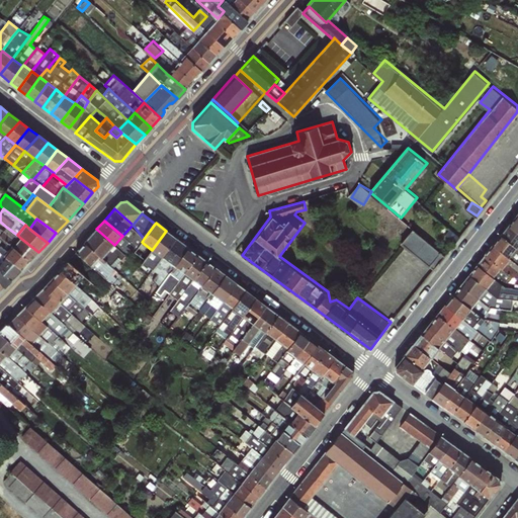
[(137,250),(143,243),(142,242),(144,239),(133,225),(122,236),(133,247),(135,249),(137,250)]
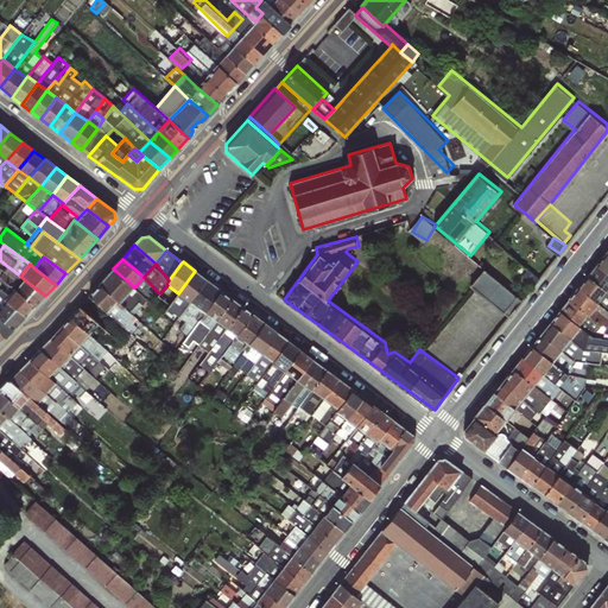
[(20,276),(7,266),(4,271),(0,268),(0,277),(17,289),(24,279),(20,276)]
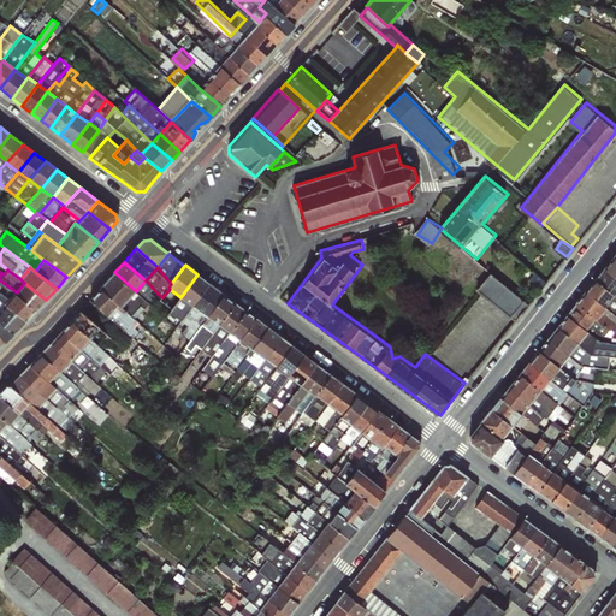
[(492,271),(478,288),(513,318),(527,301),(492,271)]
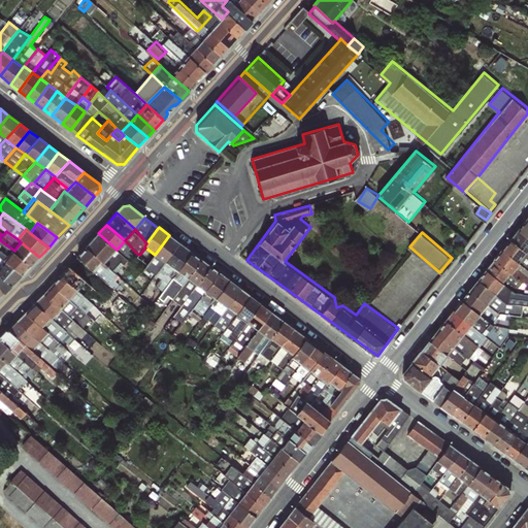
[(117,250),(98,233),(86,248),(101,262),(103,264),(117,250)]
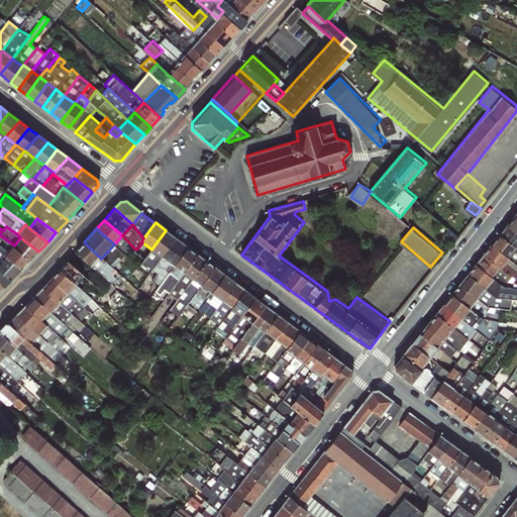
[(176,238),(166,230),(151,249),(162,256),(176,238)]
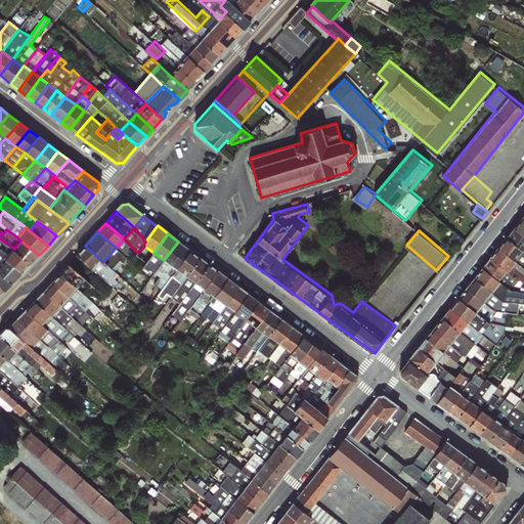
[(14,249),(0,238),(0,255),(5,260),(14,249)]
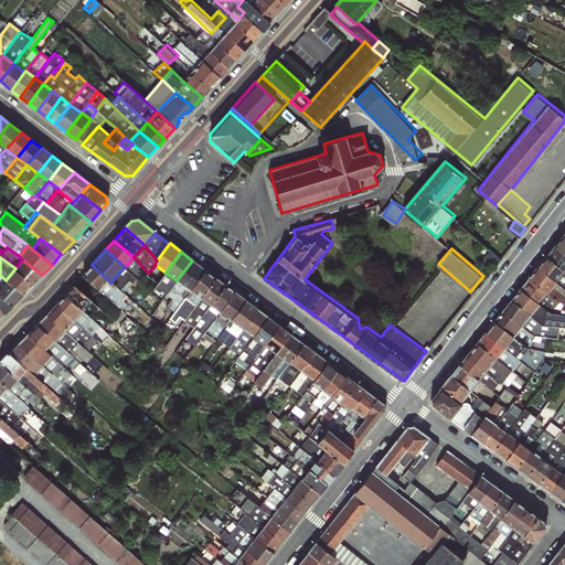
[(145,269),(134,257),(125,267),(138,281),(147,272),(145,269)]
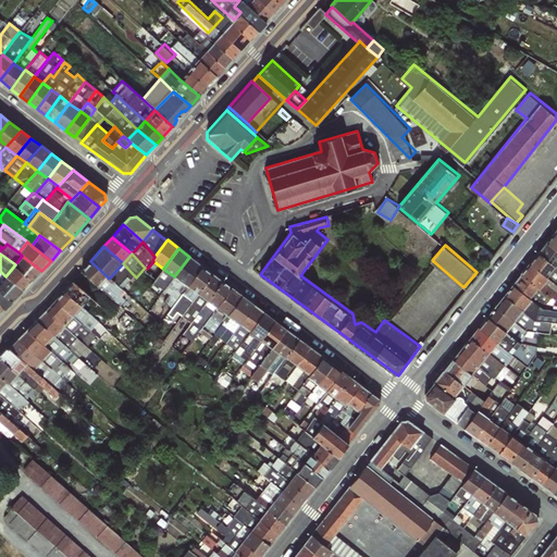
[(41,271),(22,256),(15,264),(33,281),(41,271)]
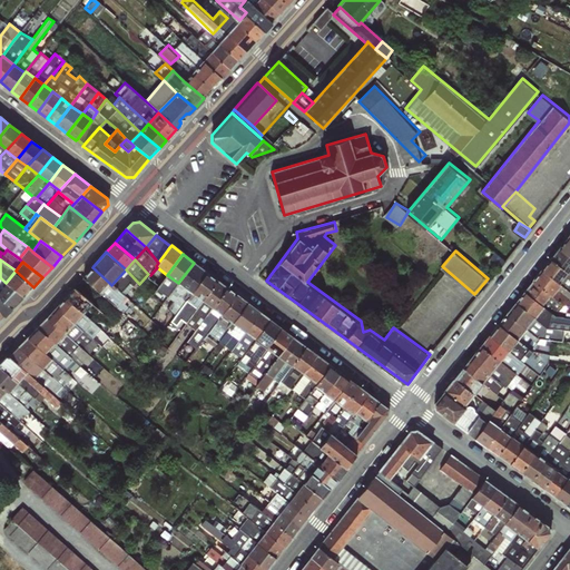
[(109,283),(92,267),(84,277),(100,293),(109,283)]
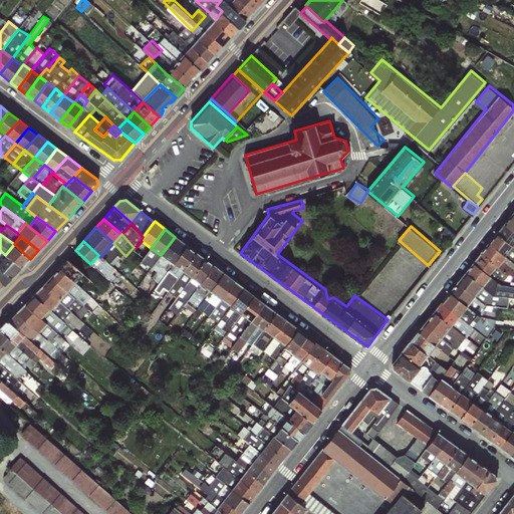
[(142,241),(136,248),(146,255),(151,248),(142,241)]
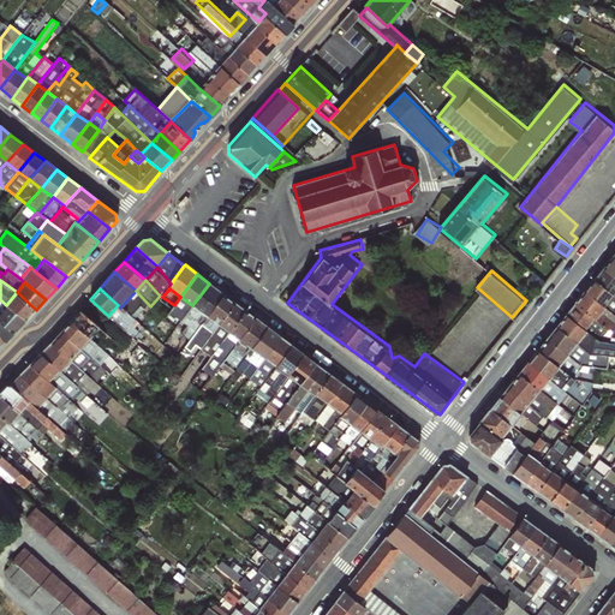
[(155,311),(150,306),(136,291),(120,308),(133,320),(139,314),(147,320),(155,311)]
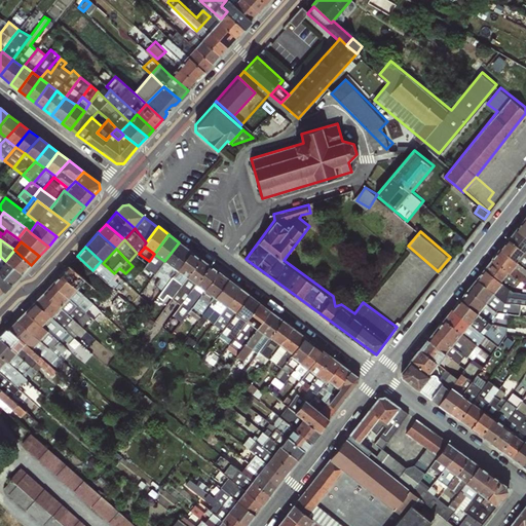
[(31,265),(14,250),(5,261),(22,274),(31,265)]
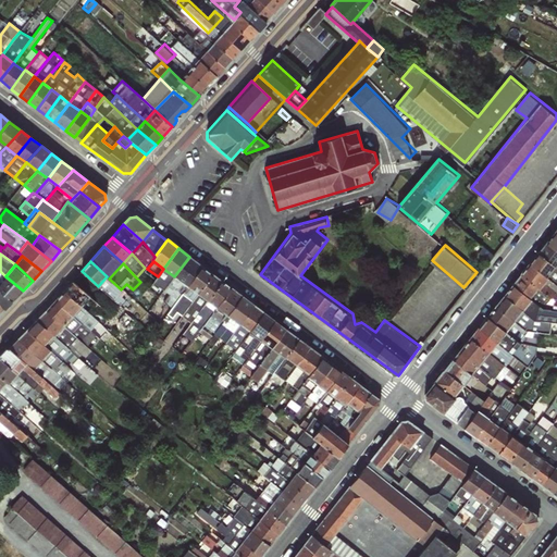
[(165,287),(174,276),(163,269),(158,276),(151,285),(147,281),(144,284),(155,294),(161,284),(165,287)]
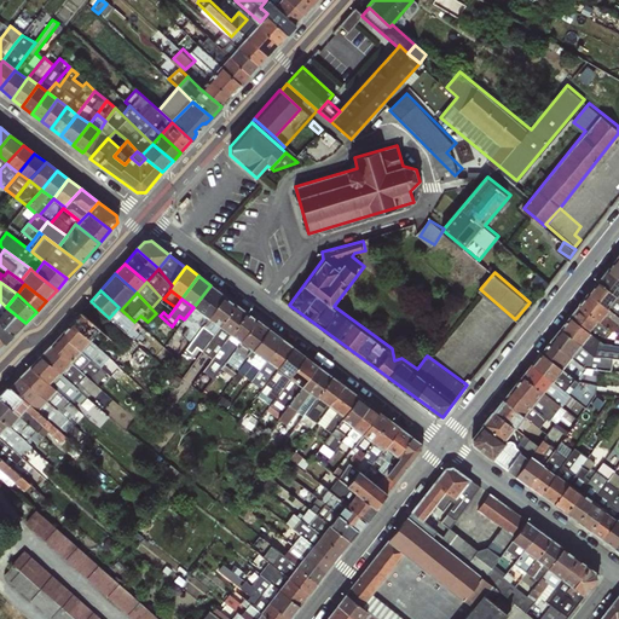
[(25,323),(6,307),(0,313),(0,323),(13,335),(25,323)]
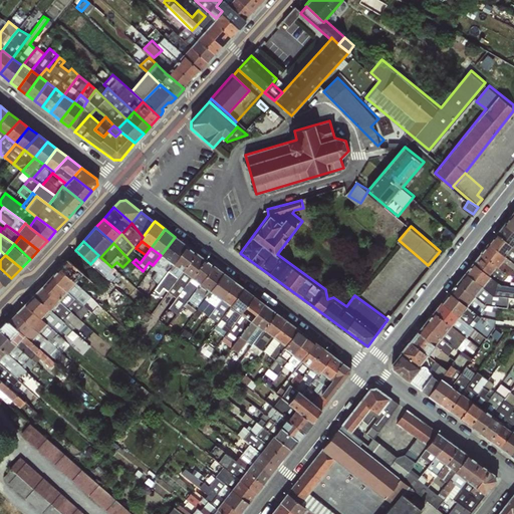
[(111,267),(100,257),(98,255),(90,264),(105,278),(110,282),(115,277),(110,272),(114,268),(111,267)]
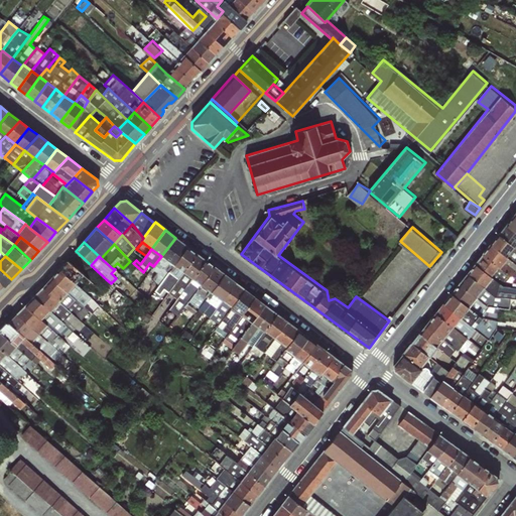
[(83,275),(67,261),(58,270),(75,283),(83,275)]
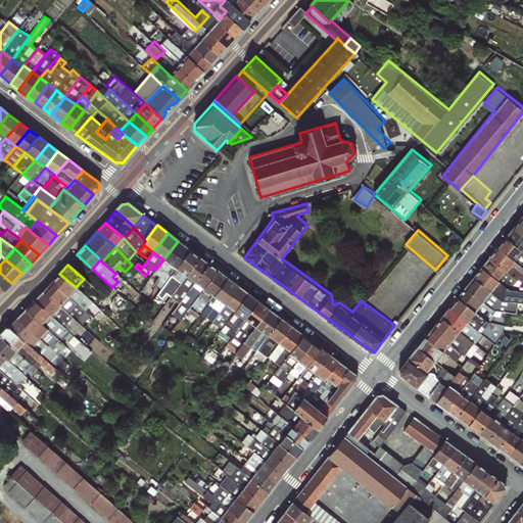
[(11,283),(0,273),(0,286),(4,290),(11,283)]
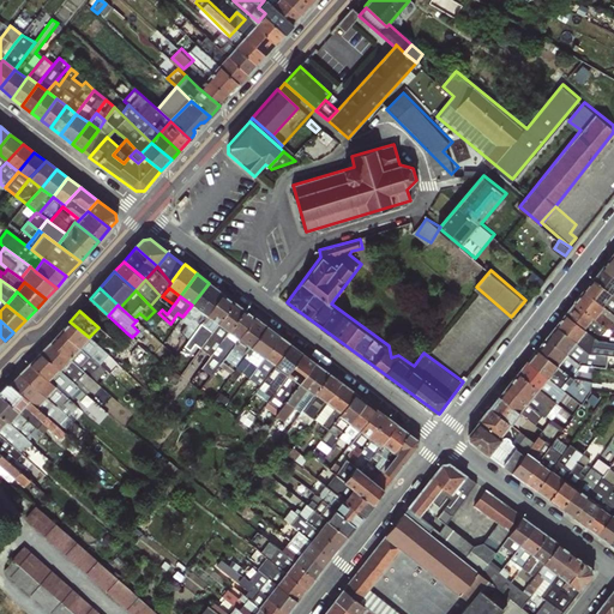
[(89,337),(70,321),(60,332),(80,348),(89,337)]
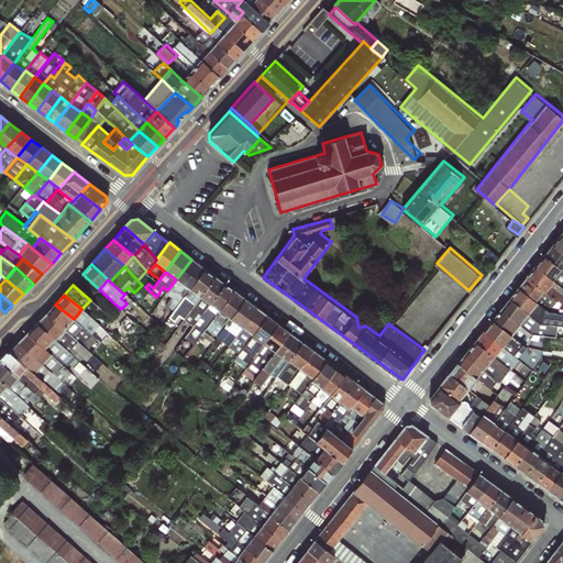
[(98,307),(90,300),(81,309),(91,318),(99,326),(108,316),(98,307)]
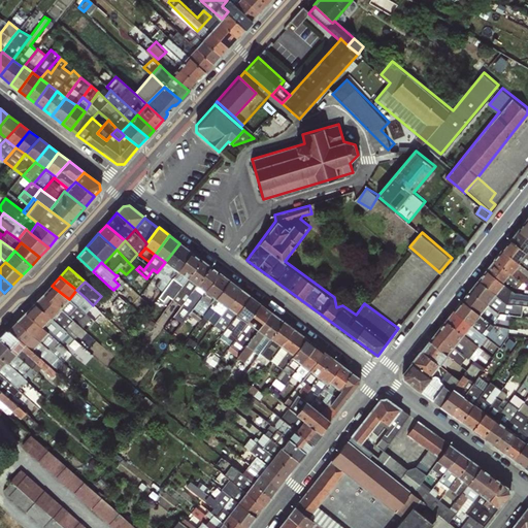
[(527,314),(527,283),(526,293),(512,291),(510,304),(520,304),(520,312),(527,314)]
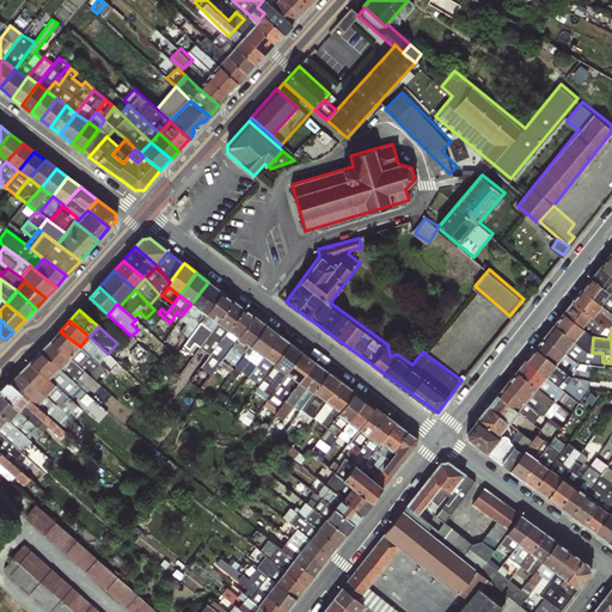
[(80,347),(60,331),(50,342),(69,359),(80,347)]
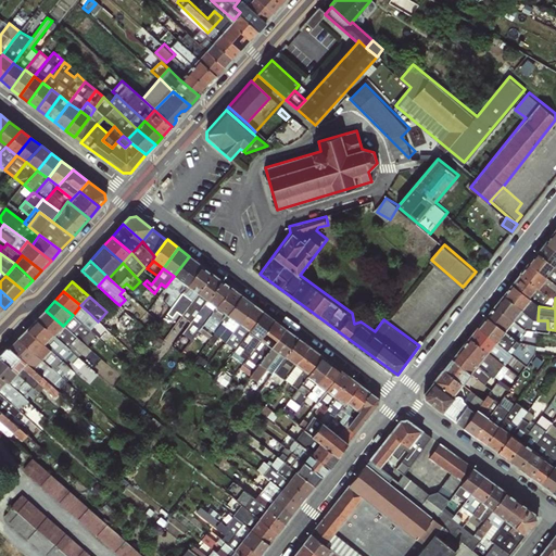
[(90,314),(80,305),(73,315),(89,331),(95,325),(105,335),(109,331),(98,321),(90,314)]
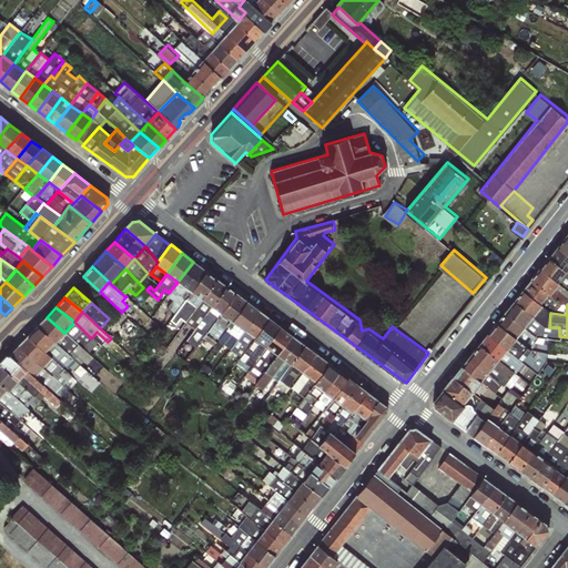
[(64,333),(47,317),(38,326),(54,343),(56,343),(64,333)]
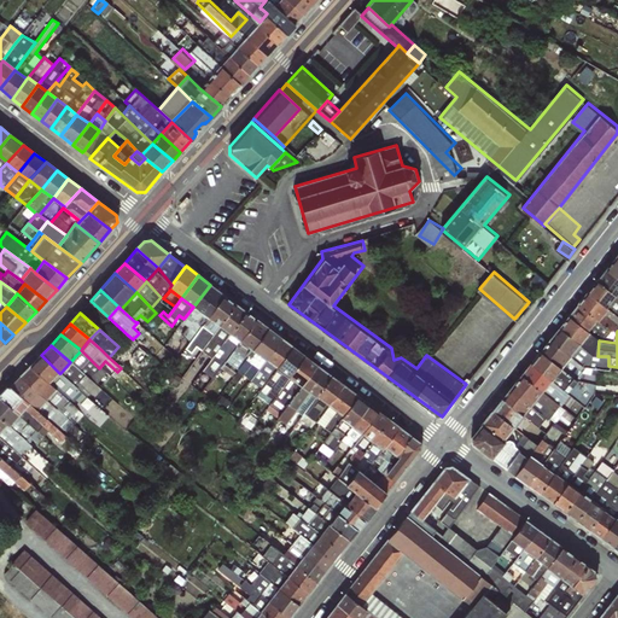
[(249,355),(238,348),(228,359),(239,367),(249,355)]
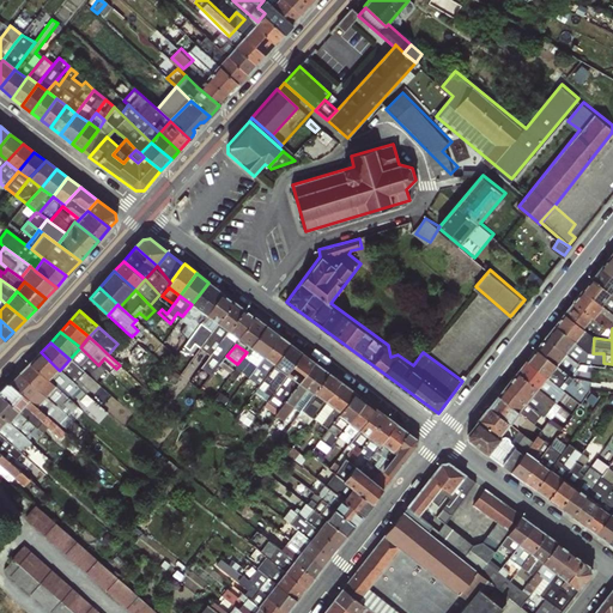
[(98,365),(80,347),(70,359),(85,374),(95,382),(104,370),(98,365)]
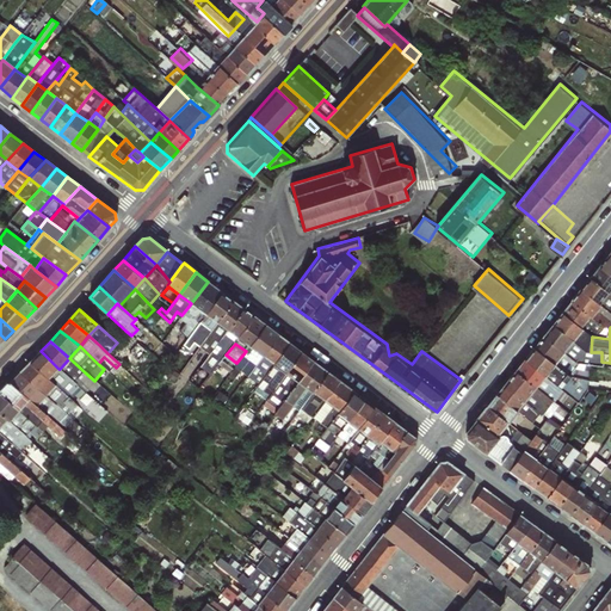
[(59,369),(41,351),(30,362),(49,378),(59,369)]
